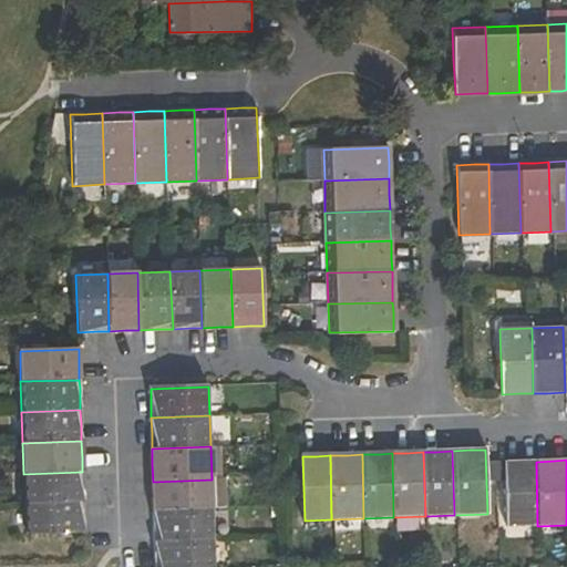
[(537,526),(536,462),(522,462),(503,463),(506,527),(537,526)]
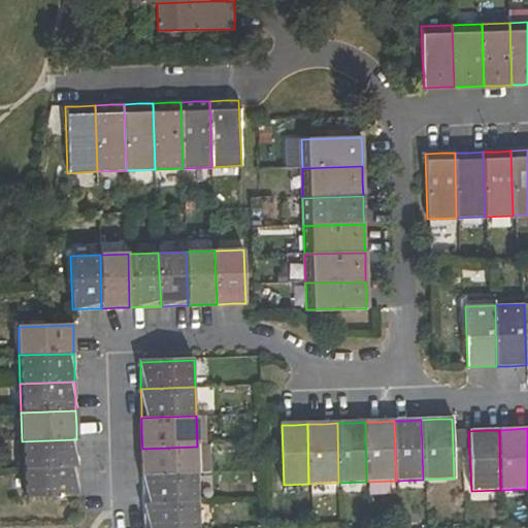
[(23,470),(77,468),(77,455),(76,439),(22,441),(23,470)]
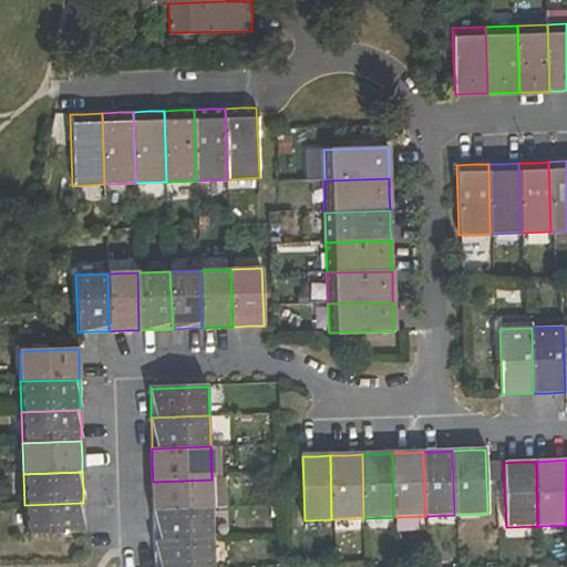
[(153,494),(154,511),(213,508),(212,480),(153,482),(153,494)]
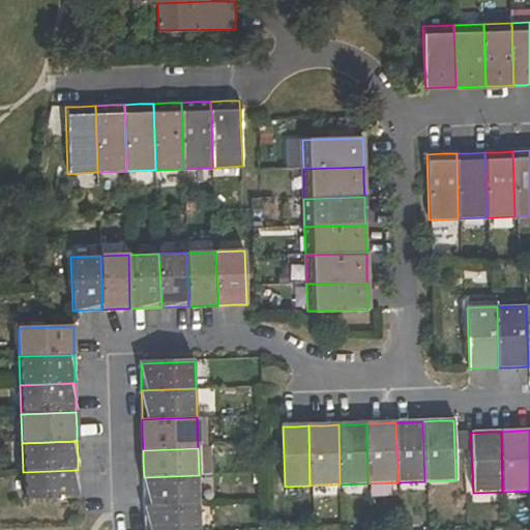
[(79,483),(78,470),(23,472),(24,500),(79,499),(79,483)]
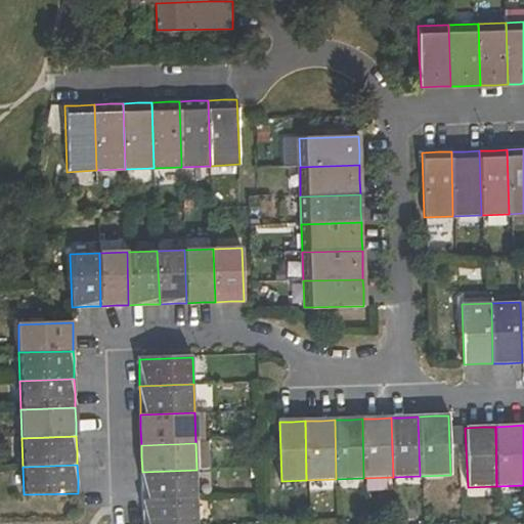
[(142,488),(142,500),(197,498),(197,470),(142,472),(142,488)]
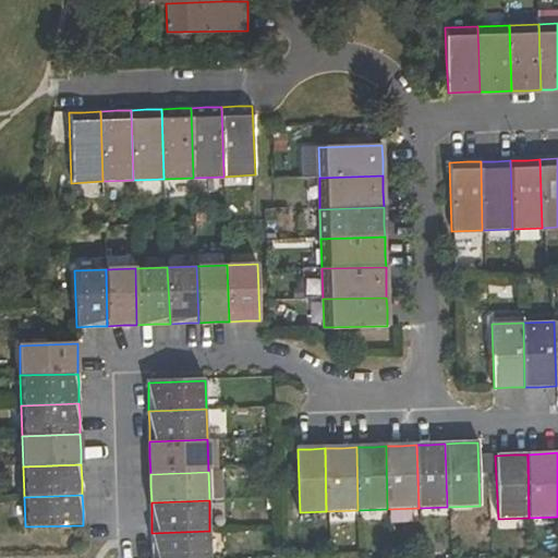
[(152,557),(210,557),(209,531),(152,533),(152,548),(152,557)]
